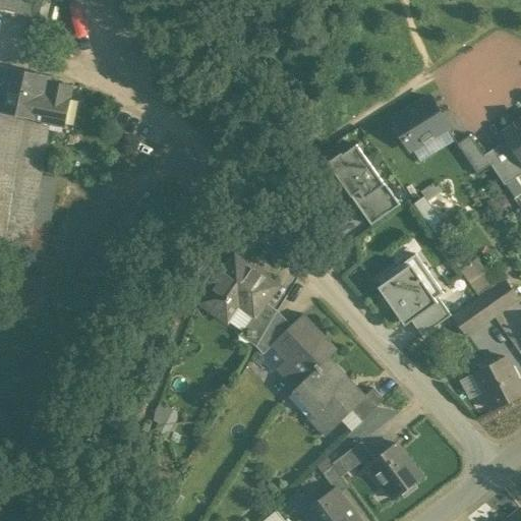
[(0,0),(0,8),(16,12),(18,0),(0,0)]
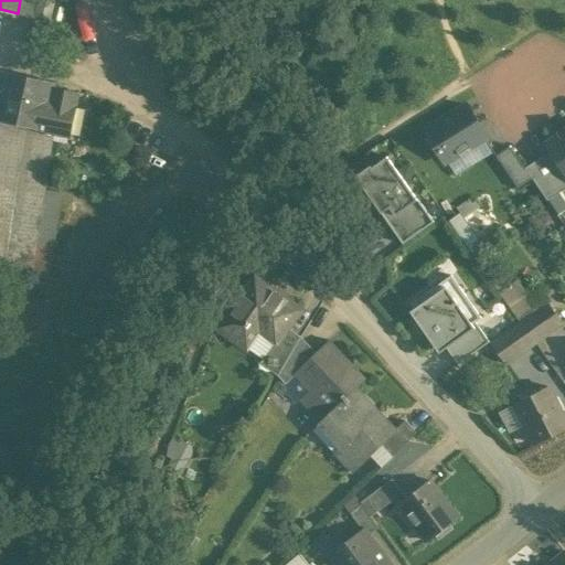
[(20,0),(18,13),(34,18),(36,6),(38,0),(20,0)]
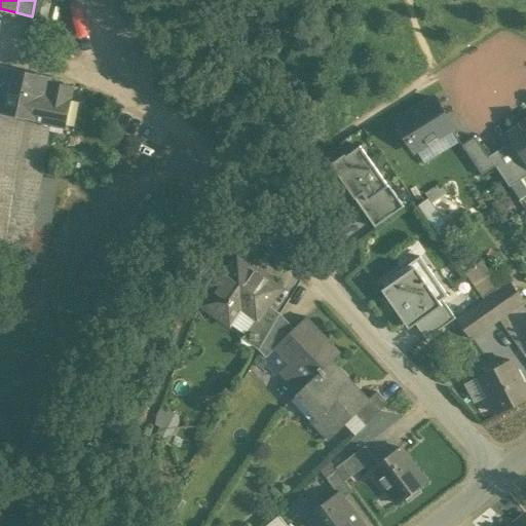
[(35,0),(34,5),(50,9),(51,0),(35,0)]
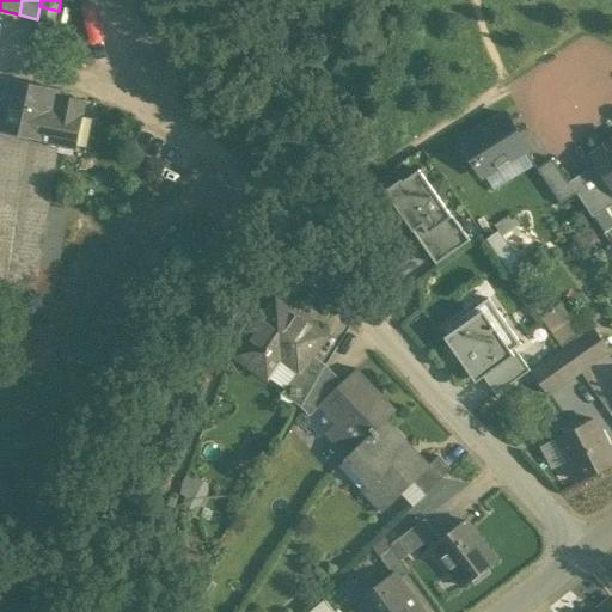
[(40,6),(37,19),(55,23),(59,11),(40,6)]
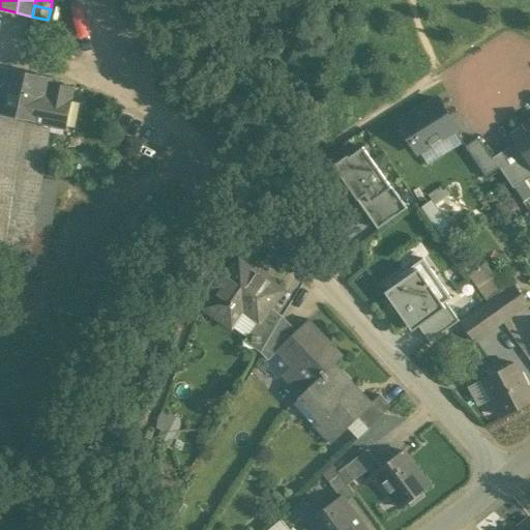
[(52,77),(1,65),(0,69),(0,85),(4,86),(0,107),(0,113),(50,124),(64,127),(71,90),(50,86),(52,77)]
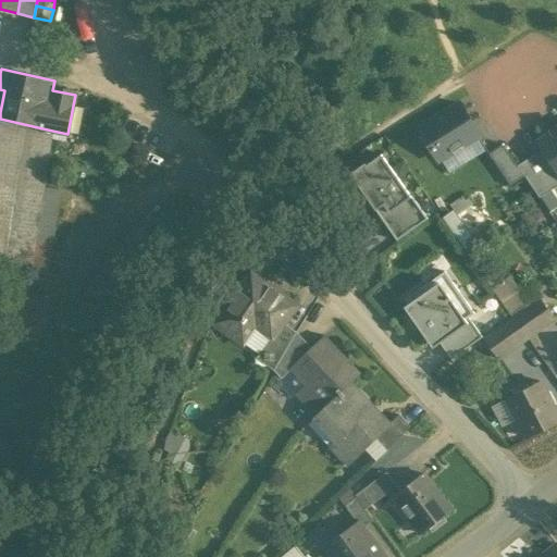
[(460,103),(420,128),(440,160),(480,135),(460,103)]
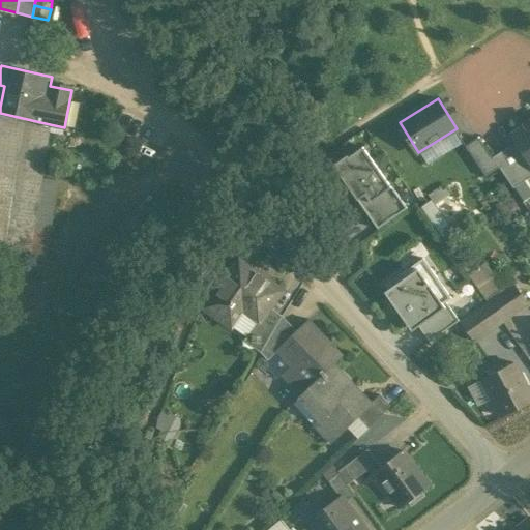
[(50,124),(0,113),(0,141),(47,152),(50,124)]
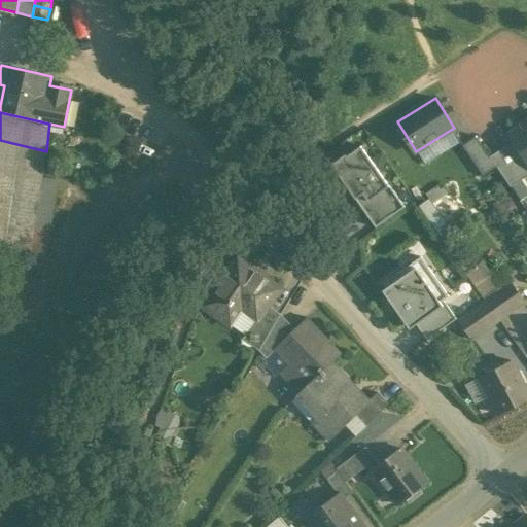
[(514,141),(526,161),(526,119),(522,124),(524,125),(510,135),(514,141)]
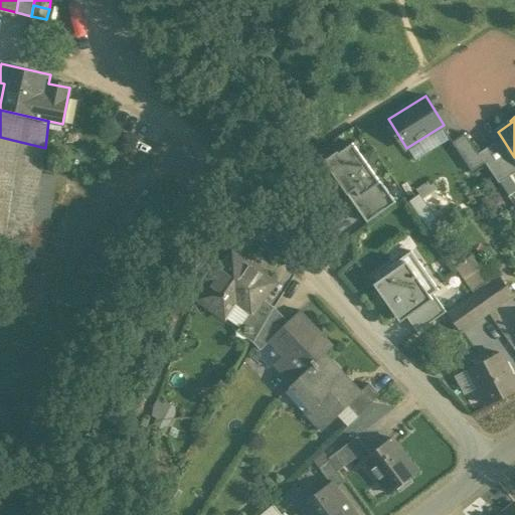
[(472,172),(486,163),(479,153),(466,133),(452,142),(472,172)]
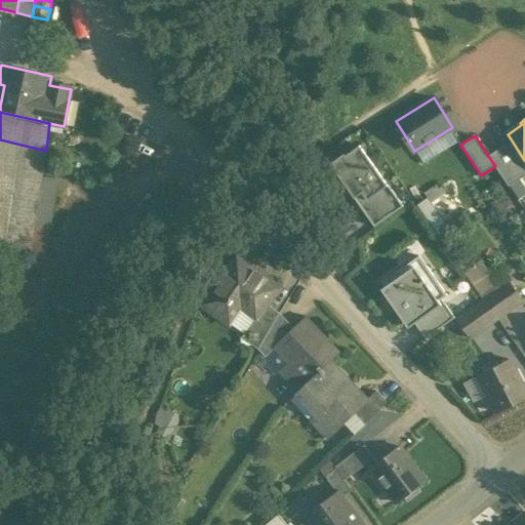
[(46,151),(0,139),(0,167),(43,174),(46,151)]
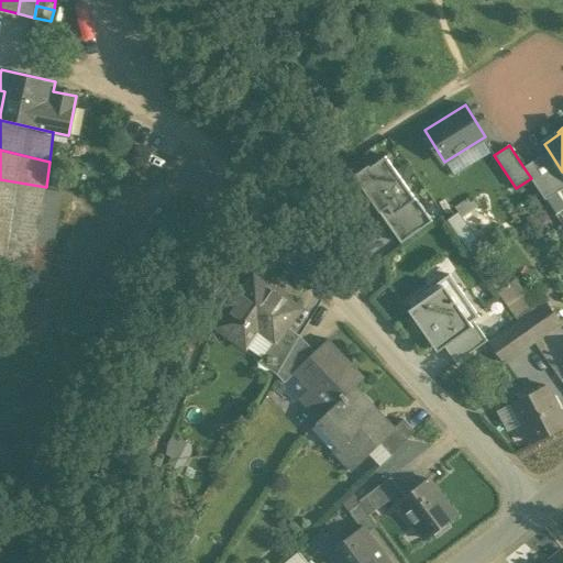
[(523,167),(531,178),(545,200),(562,188),(562,172),(549,151),(523,167)]
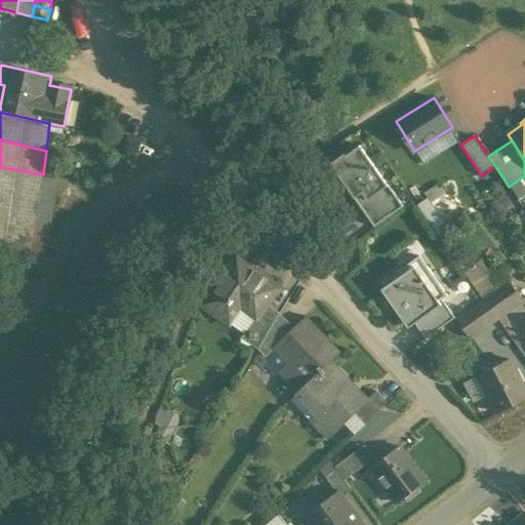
[(389,186),(360,146),(346,156),(345,154),(330,164),(350,191),(355,198),(362,193),(368,200),(389,186)]
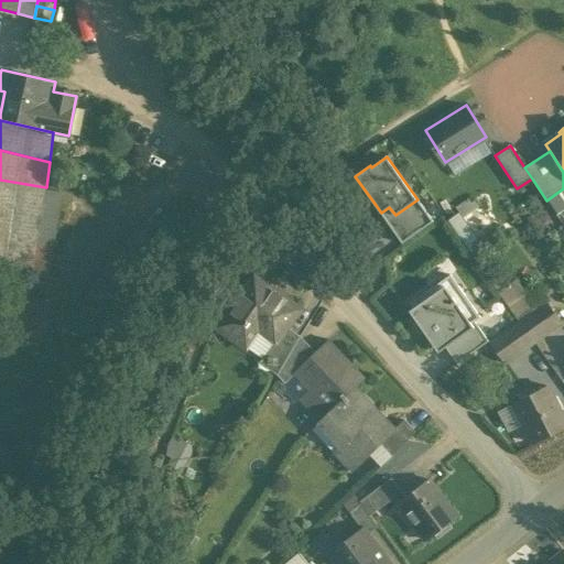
[(0,180),(0,268),(32,273),(46,187),(0,180)]
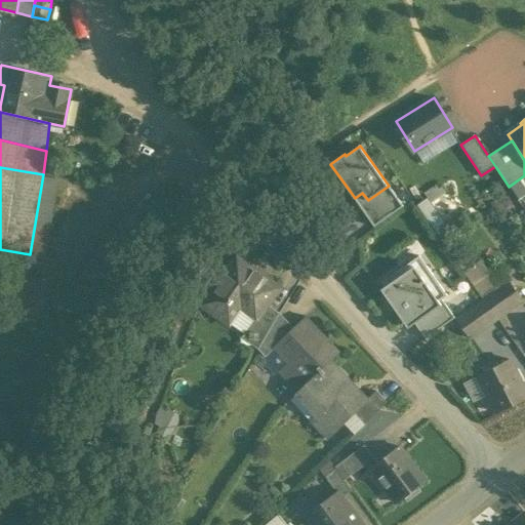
[(389,186),(368,200),(362,193),(355,198),(374,227),(403,206),(395,194),(389,186)]
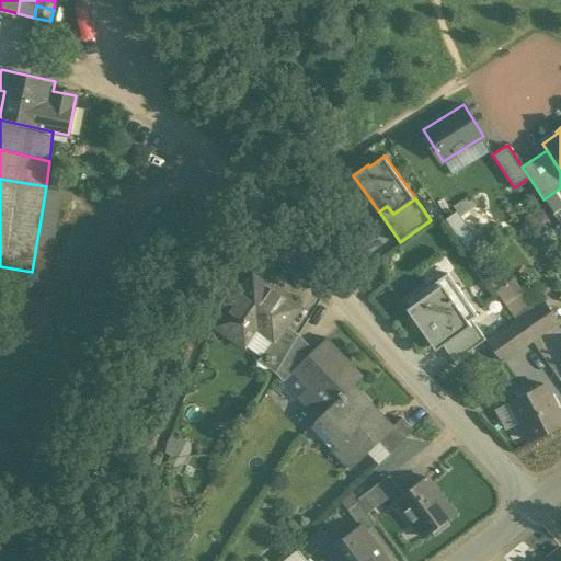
[(260,236),(244,218),(233,251),(244,256),(260,236)]
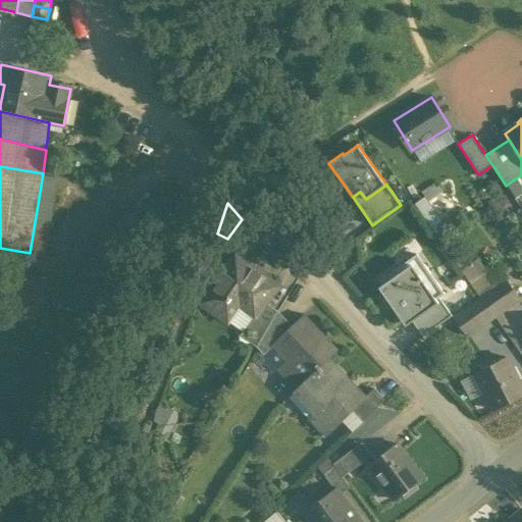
[(279,288),(238,257),(204,303),(221,316),(232,302),(255,318),(257,319),(268,304),(279,288)]
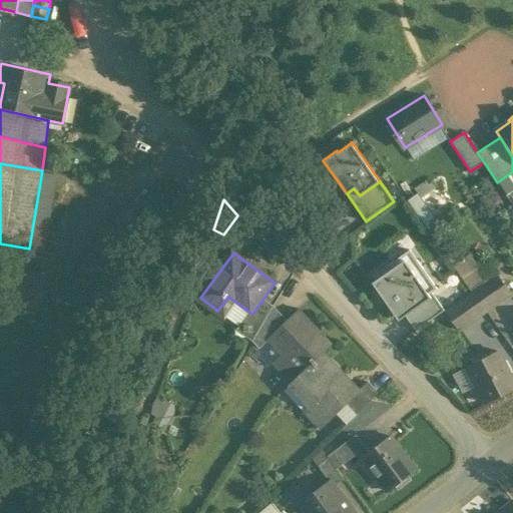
[(485,285),(487,283),(468,255),(454,266),(473,294),(485,285)]
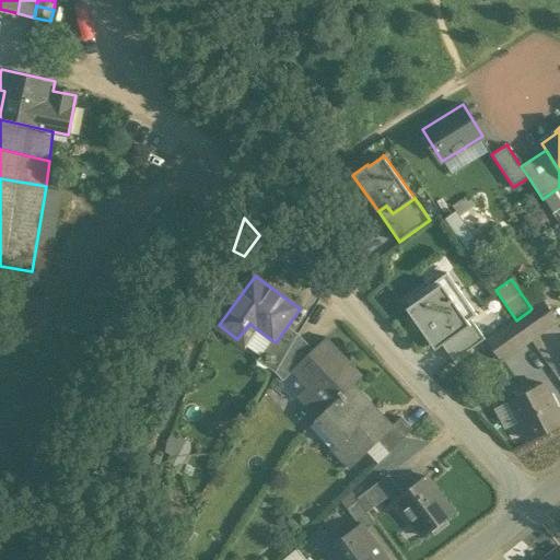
[(458,306),(442,283),(411,305),(423,323),(427,321),(443,345),(471,325),(458,306)]
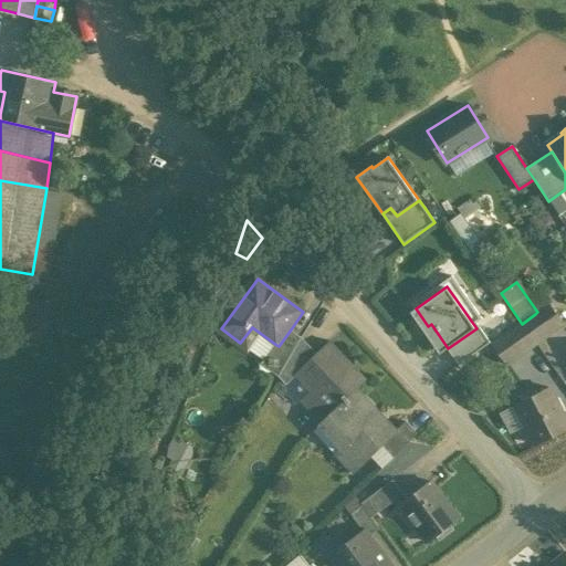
[(537,312),(535,314),(549,334),(564,324),(549,304),(537,312)]
